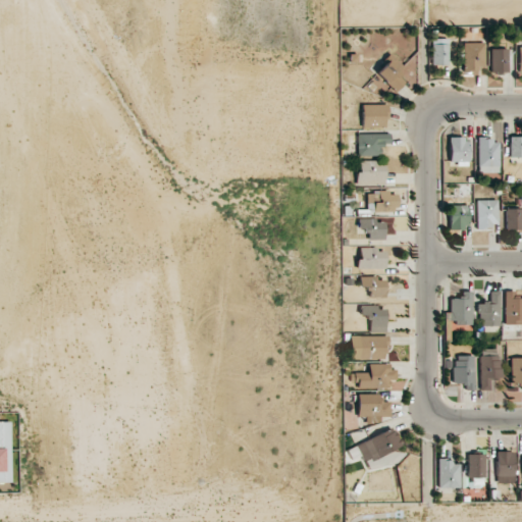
[(431,39),(431,65),(448,65),(447,39),(431,39)]
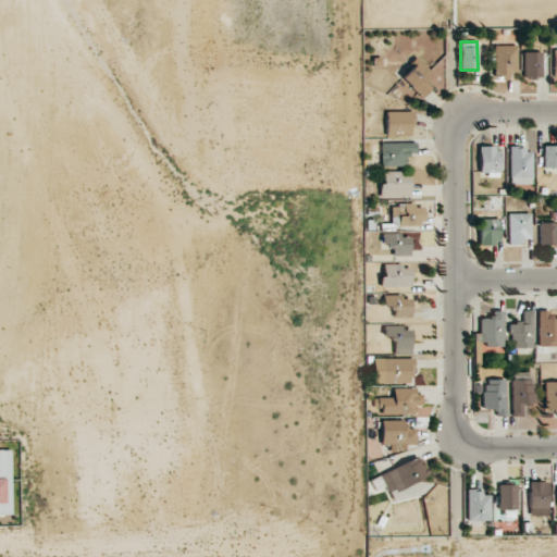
[(493,46),(494,78),(510,78),(510,72),(517,71),(516,46),(493,46)]
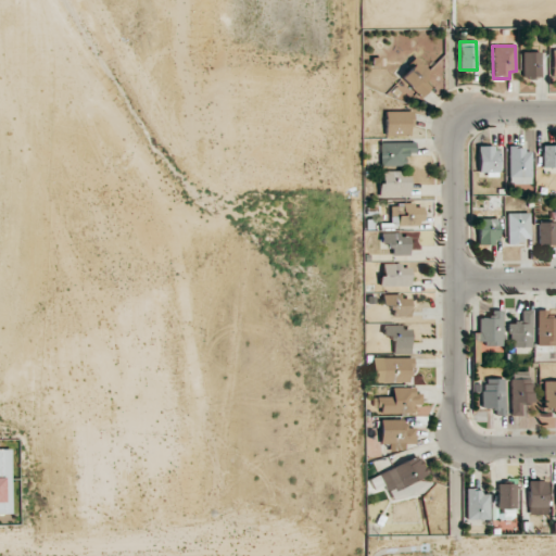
[(541,52),(522,52),(521,78),(541,78),(541,52)]
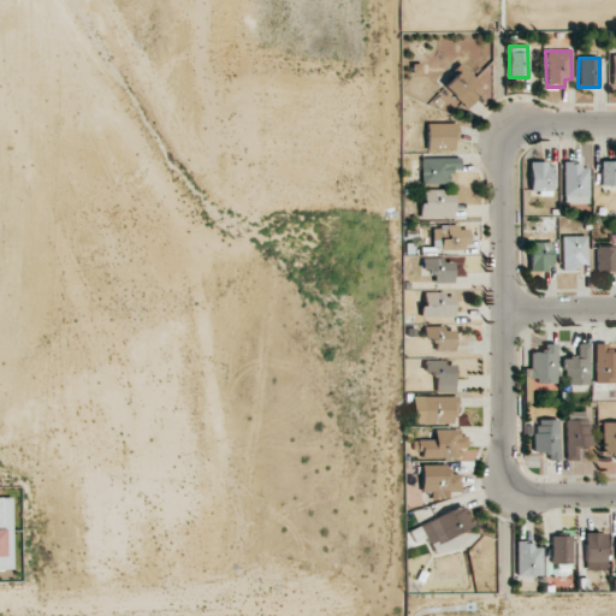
[(468,108),(479,94),(469,87),(477,77),(460,65),(442,88),(468,108)]
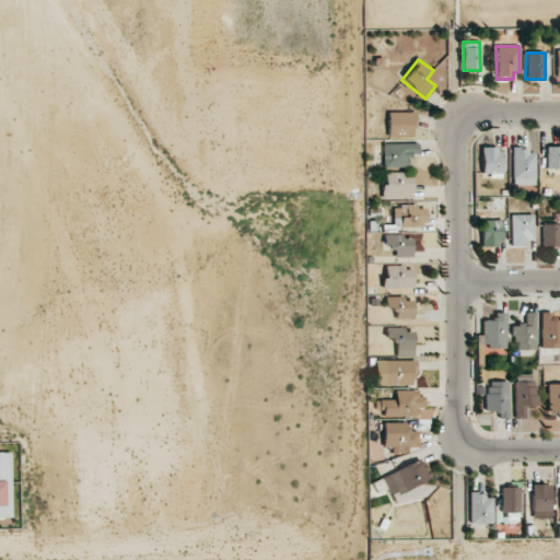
[(387,136),(413,137),(415,113),(388,112),(387,136)]
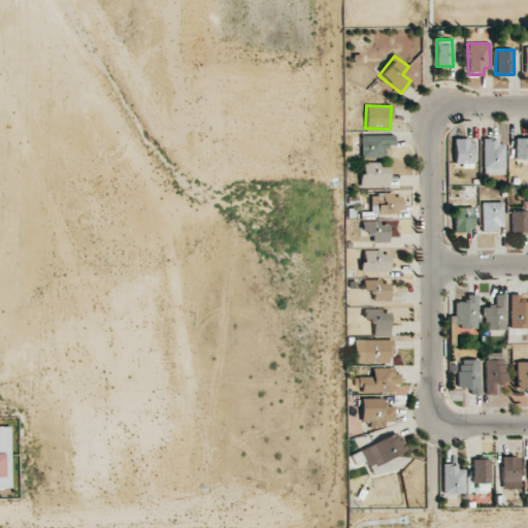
[(360,135),(361,158),(385,157),(385,145),(394,145),(393,135),(360,135)]
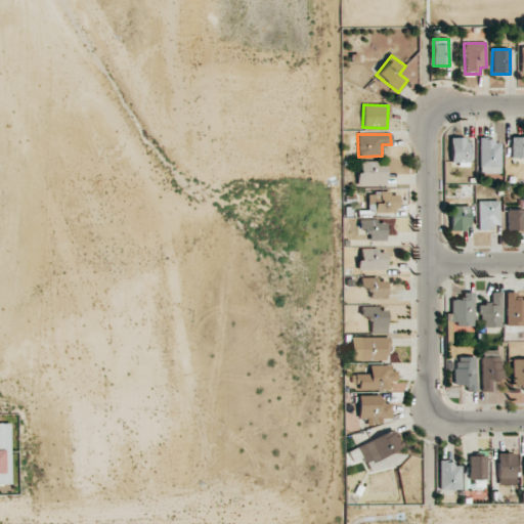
[(511,158),(523,158),(523,136),(511,137),(511,158)]
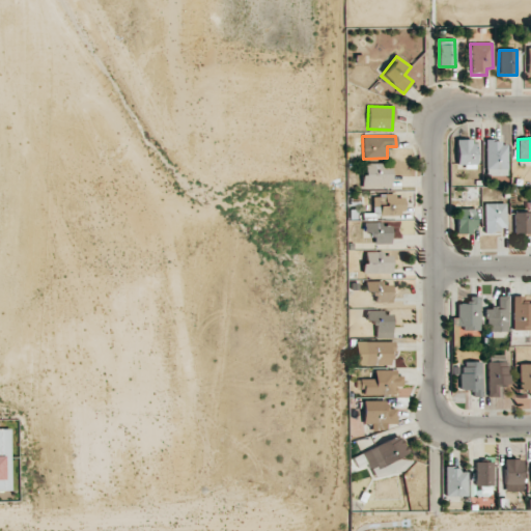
[(455,141),(456,165),(476,164),(475,140),(455,141)]
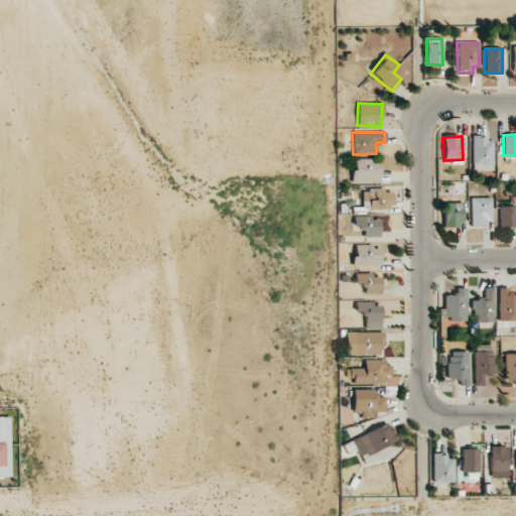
[(471,170),(492,170),(492,137),(472,137),(471,170)]
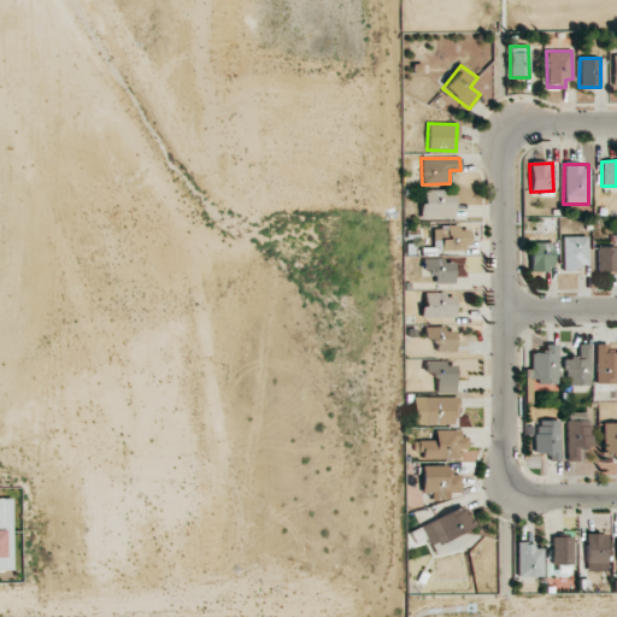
[(453,191),(421,192),(422,218),(454,218),(453,191)]
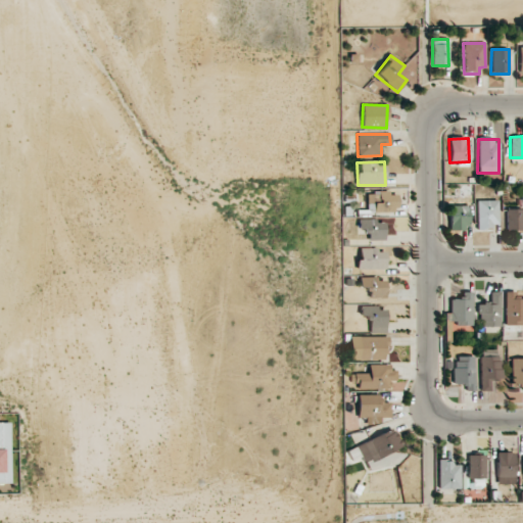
[(396,192),(368,193),(368,212),(396,211),(396,192)]
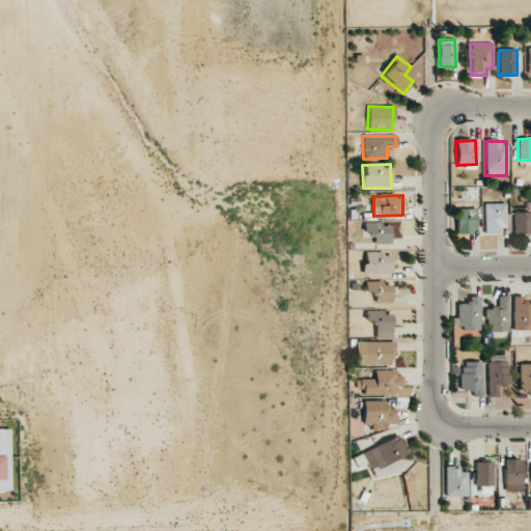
[(483,231),(505,231),(506,203),(484,203),(483,231)]
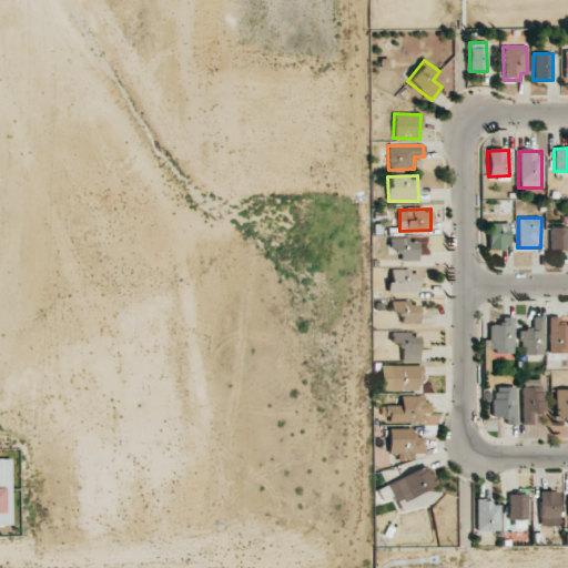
[(488,249),(508,249),(508,223),(488,223),(488,249)]
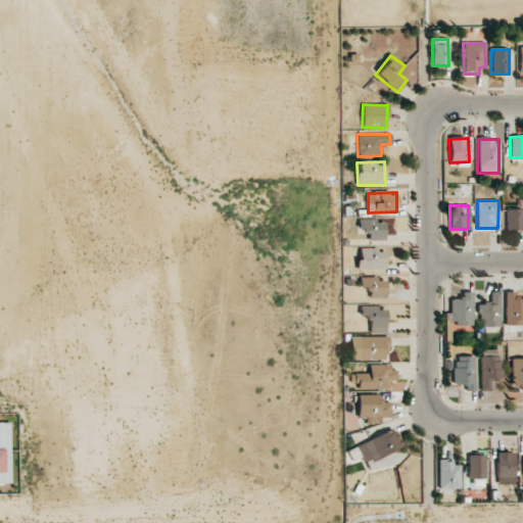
[(507,231),(522,230),(522,208),(506,209),(507,231)]
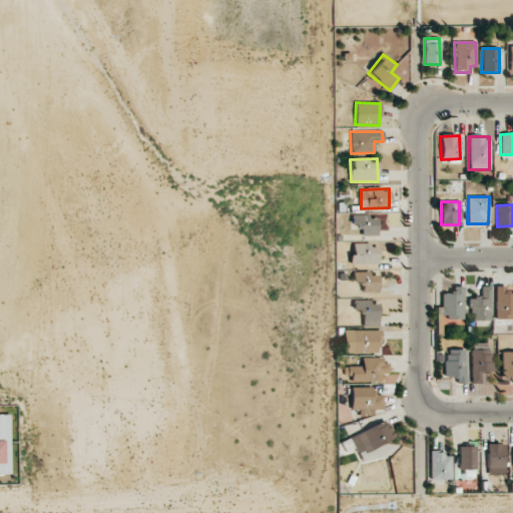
[(362,235),(378,235),(377,217),(369,217),(369,214),(352,214),(352,226),(362,226),(362,235)]
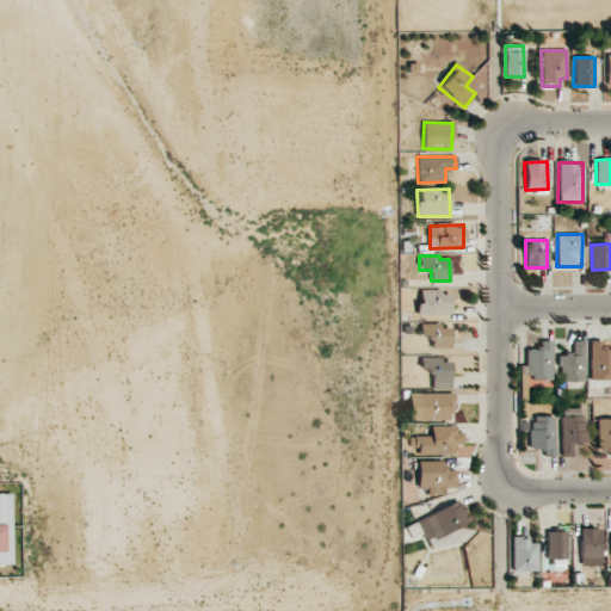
[(450,290),(418,291),(418,315),(450,314),(450,290)]
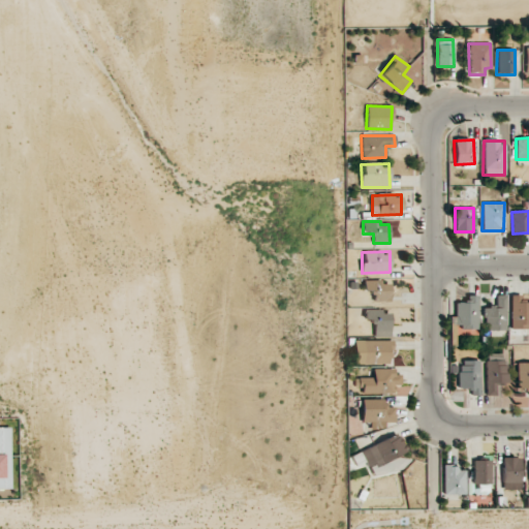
[(381,280),(366,280),(366,302),(390,302),(390,283),(381,283),(381,280)]
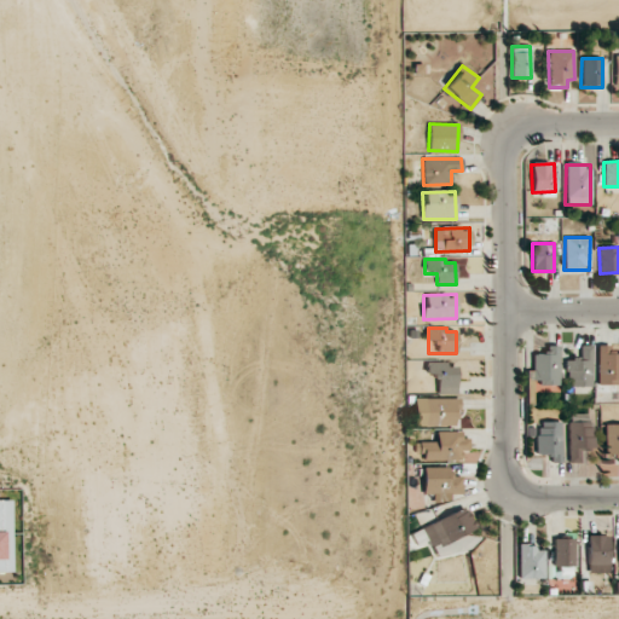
[(591,386),(591,345),(579,346),(580,358),(567,358),(567,386),(591,386)]
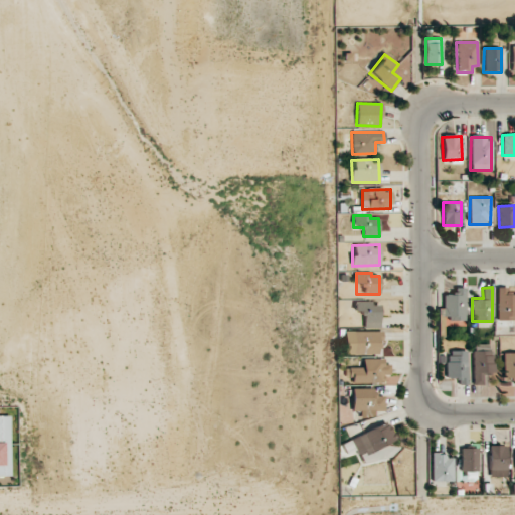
[(443,294),(442,319),(465,320),(466,288),(451,288),(451,294),(443,294)]
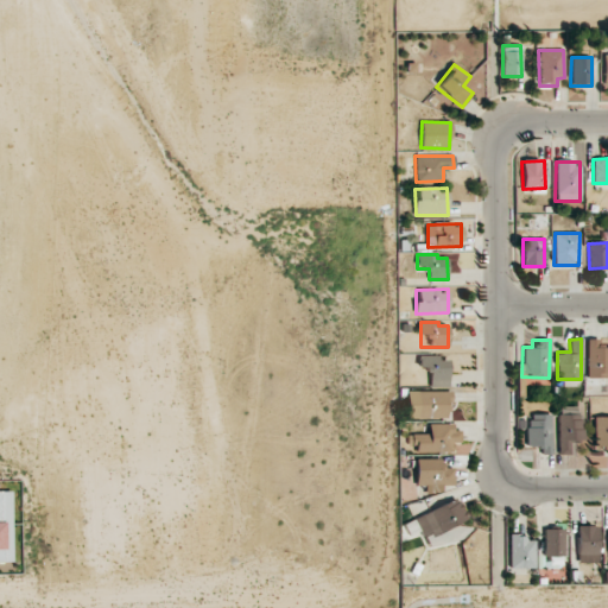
[(588,377),(607,375),(607,347),(600,348),(600,340),(587,340),(588,377)]
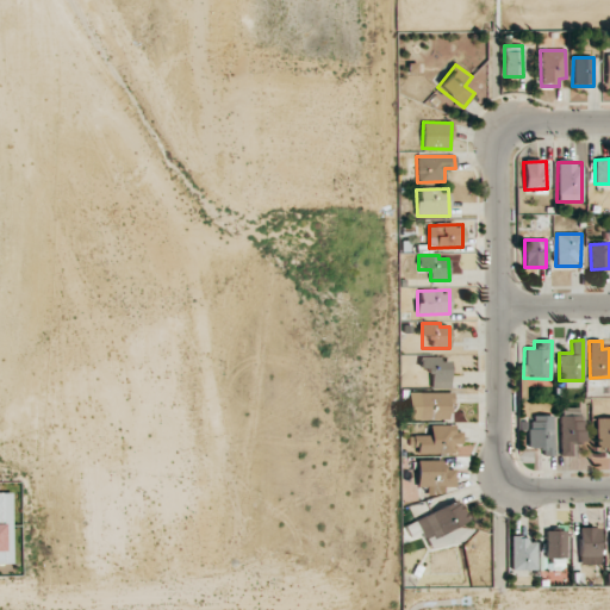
[(440,356),(419,358),(419,369),(430,369),(431,388),(450,388),(450,361),(440,362),(440,356)]
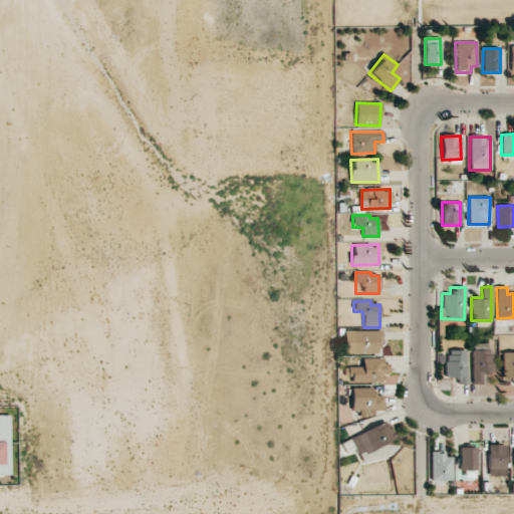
[(351,353),(379,353),(379,330),(351,330),(351,353)]
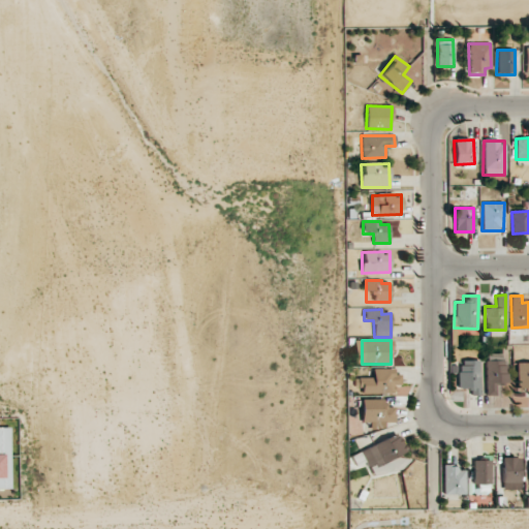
[(506,353),(486,354),(487,396),(497,396),(496,384),(506,383),(506,353)]
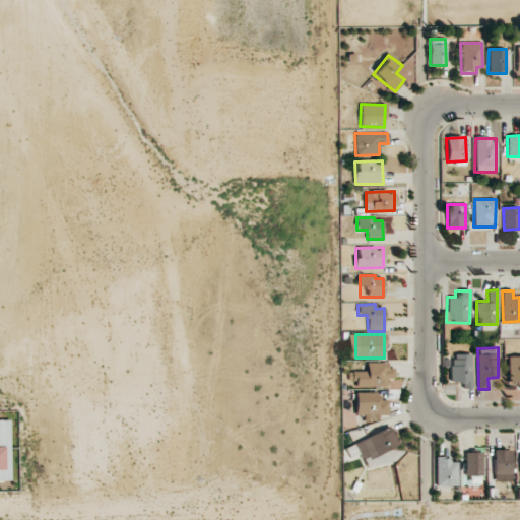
[(451,382),(462,382),(462,389),(471,389),(472,354),(451,353),(451,382)]
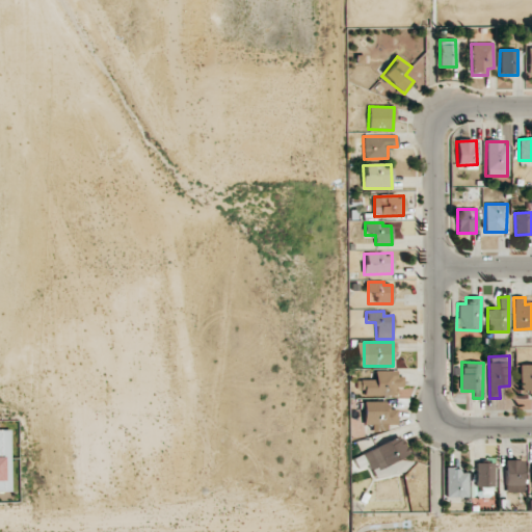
[(531,364),(520,365),(521,396),(531,395),(531,364)]
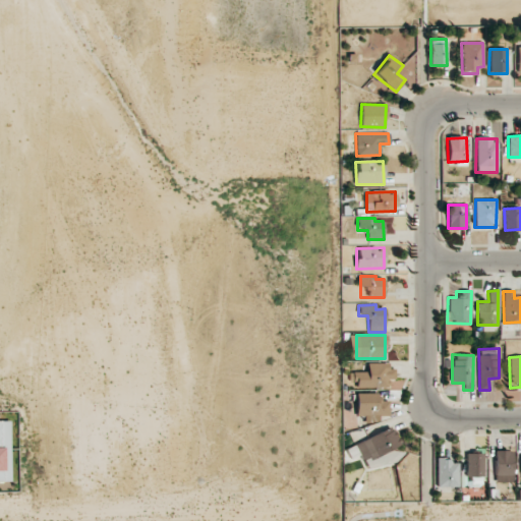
[(389,386),(389,380),(393,380),(392,362),(367,363),(367,371),(350,372),(350,387),(389,386)]
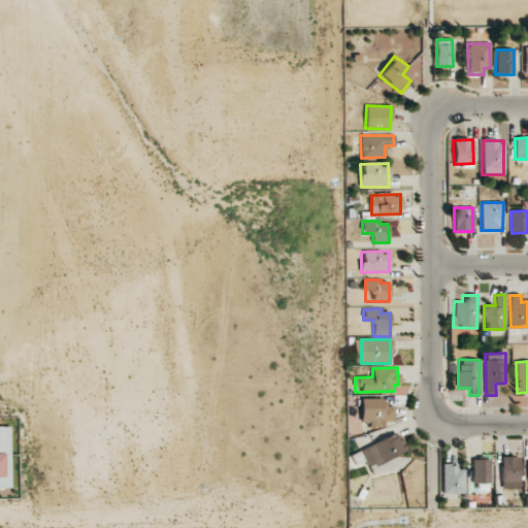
[(361,422),(394,422),(394,405),(385,406),(385,398),(361,398),(361,422)]
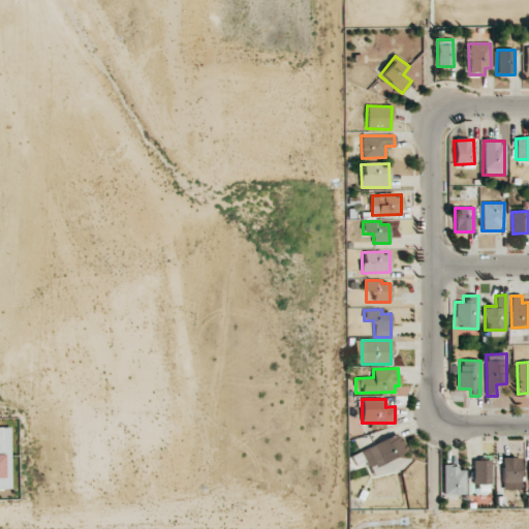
[(9,427),(0,427),(0,488),(10,488),(9,427)]
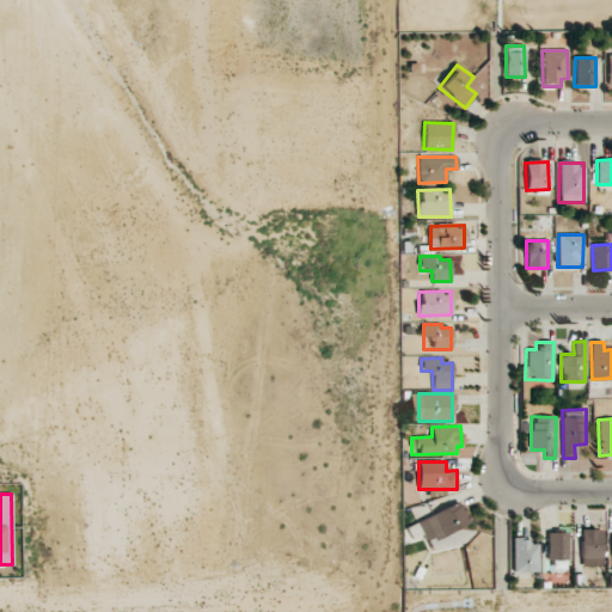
[(426,543),(470,525),(461,502),(417,520),(426,543)]
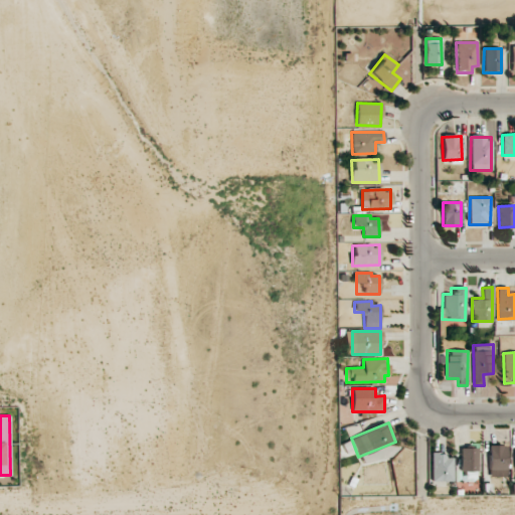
[(490,477),(507,476),(506,446),(489,446),(490,477)]
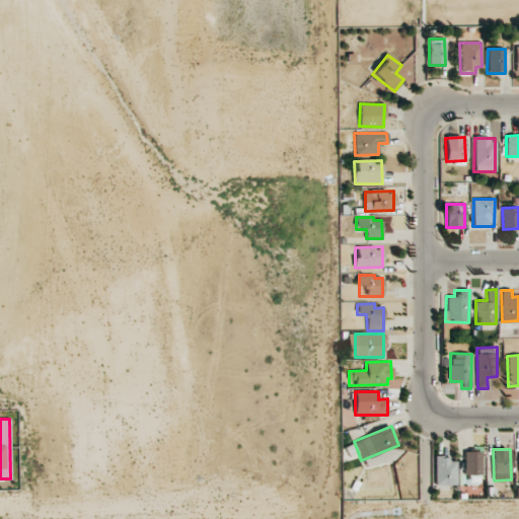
[(482,451),(464,452),(464,475),(482,474),(482,451)]
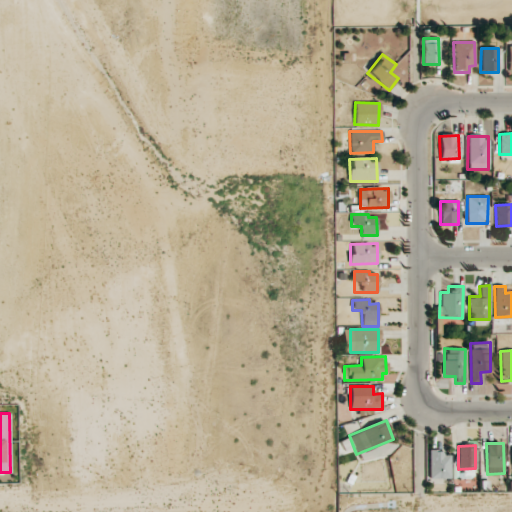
[(429,479),(450,478),(449,452),(429,452),(429,479)]
